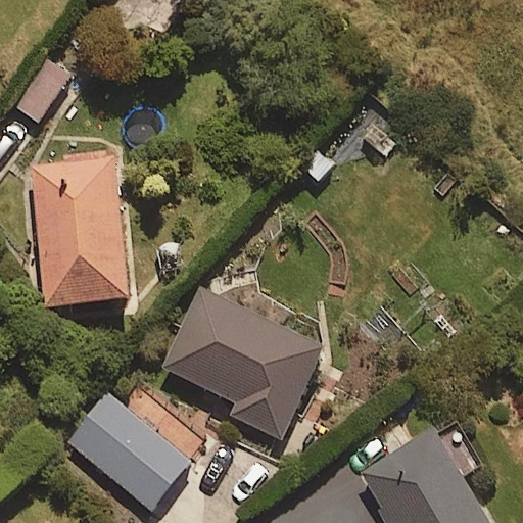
[(69,75),(41,55),(9,101),(38,121),(69,75)]
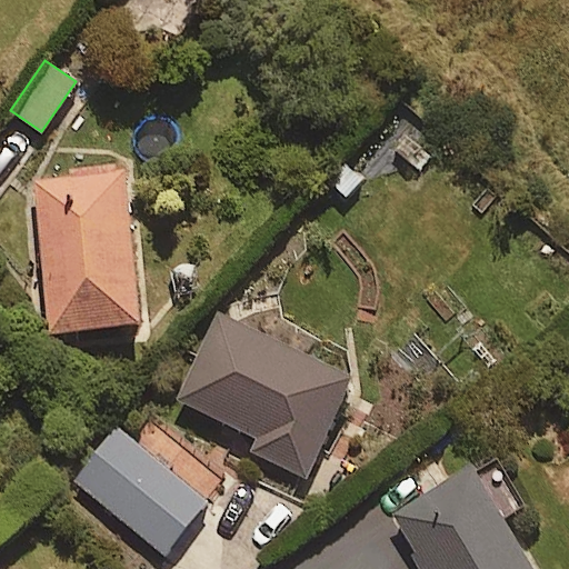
[(141,323),(125,166),(35,175),(51,332),(141,323)]
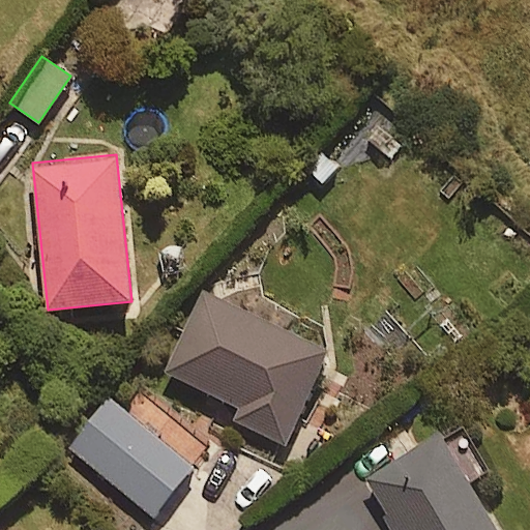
[(328,346),(202,292),(167,375),(240,406),(234,419),(288,442),(328,346)]
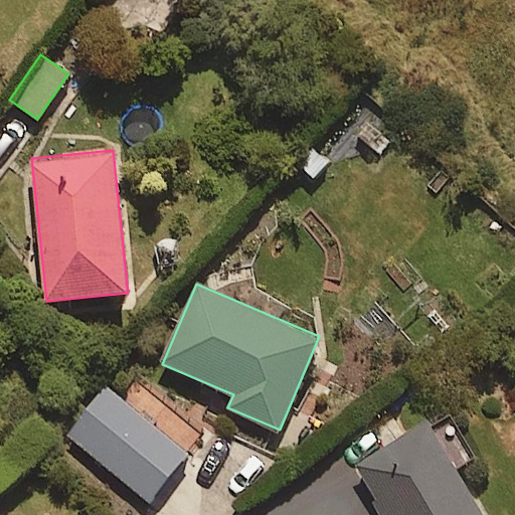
[(141,414),(109,385),(67,433),(146,502),(203,437),(157,395),(141,414)]
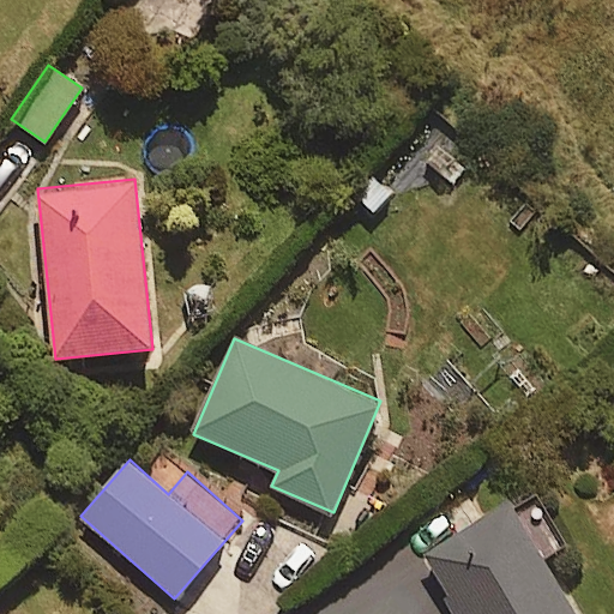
[(565,541),(533,489),(426,553),(462,613),(577,613),(542,555),(565,541)]
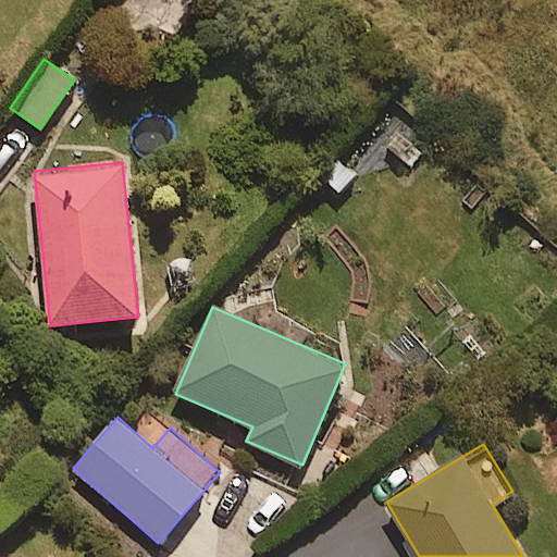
All buildings are outlined.
